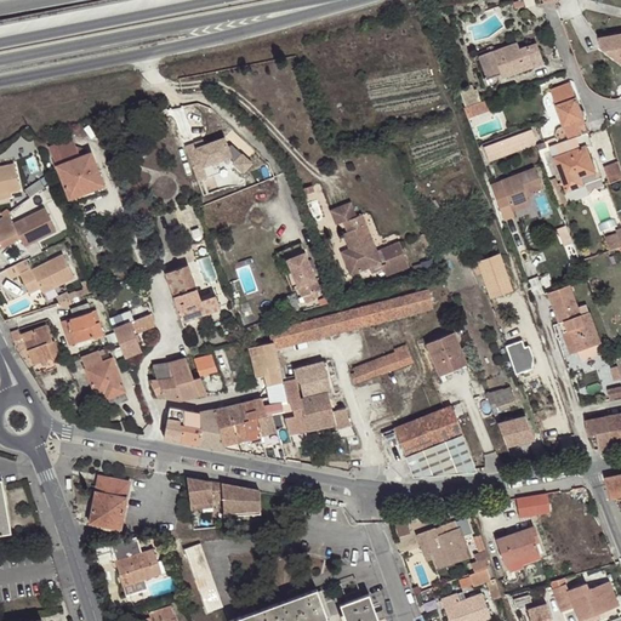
[(620,34),(599,38),(602,50),(620,63),(620,34)]
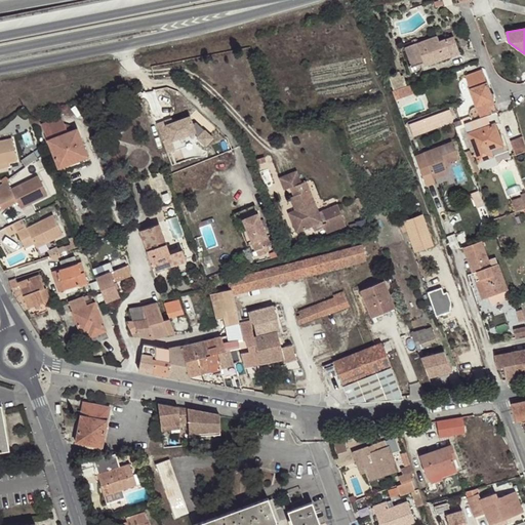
[(426,62),(428,66),(459,53),(453,37),(439,42),(437,36),(418,44),(416,40),(412,41),(412,43),(404,46),(411,68),(421,64),(426,62)]
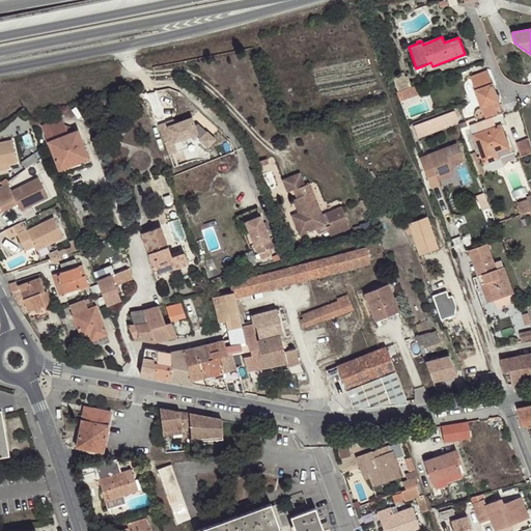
[(501,106),(487,71),(470,77),(481,108),(477,110),(475,111),(475,113),(475,115),(475,118),(477,123),(486,120),(486,119),(499,115),(499,114),(496,108),(500,107),(501,106)]
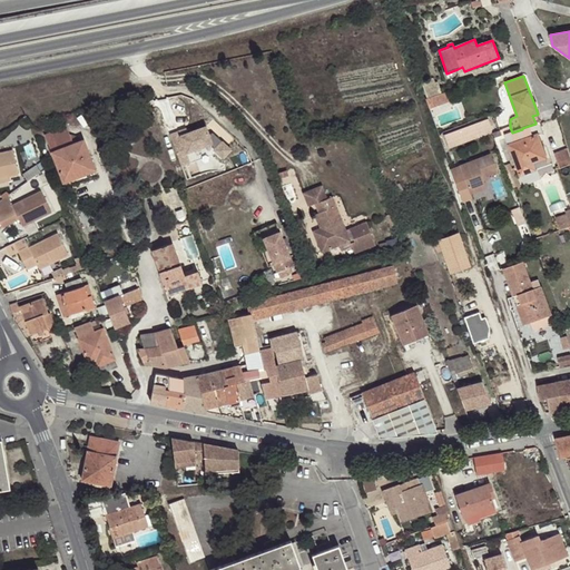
[(422,82),(428,99),(442,94),(438,82),(434,84),(433,79),(422,82)]
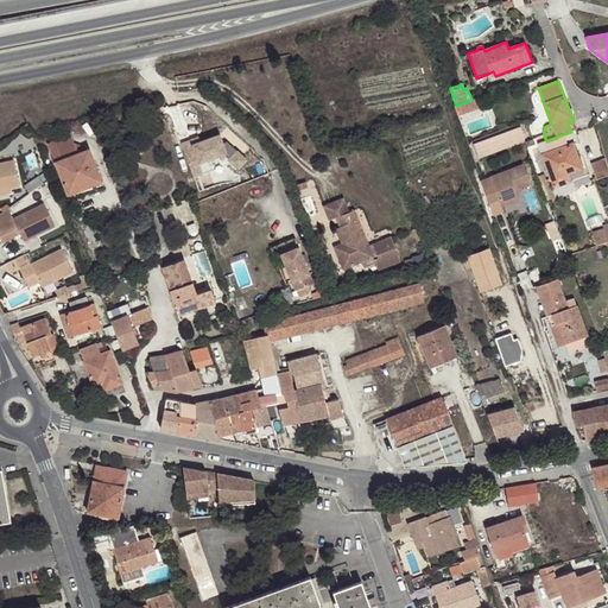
[(456,106),(454,106),(458,116),(481,109),(476,99),(472,100),(456,106)]
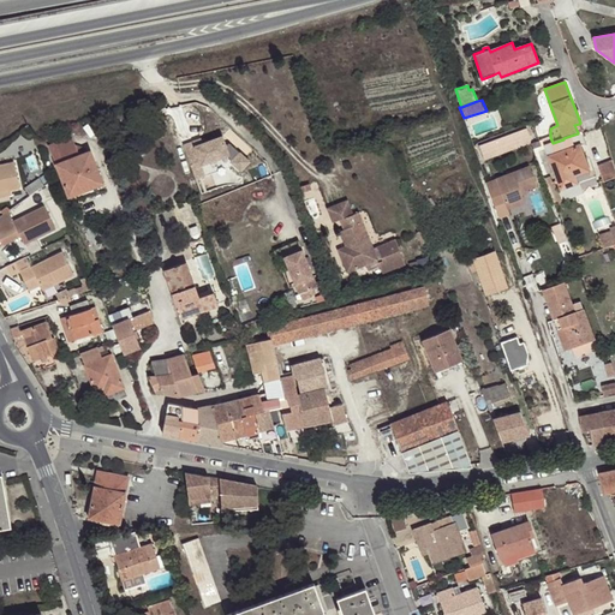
[(531,139),(526,129),(478,145),(484,160),(529,144),(531,139)]
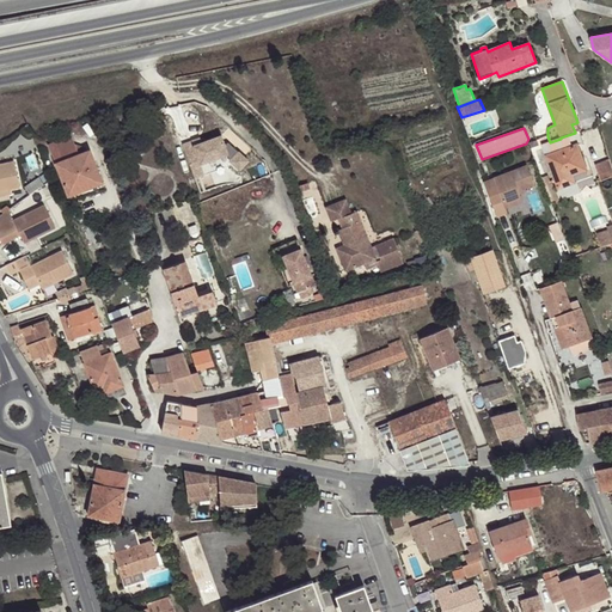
[(585,144),(580,132),(561,139),(550,142),(543,145),(560,190),(576,184),(573,176),(588,170),(580,146),(585,144)]
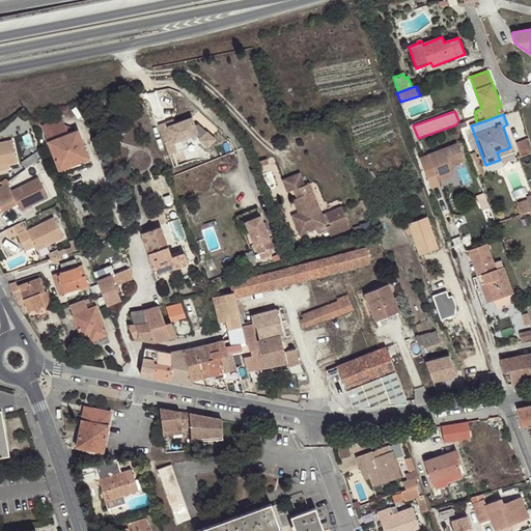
[(40,126),(59,170),(71,166),(68,163),(87,156),(77,131),(67,134),(61,118),(40,126)]
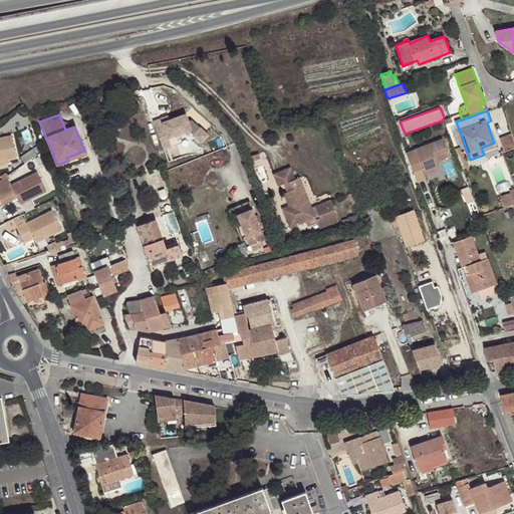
[(168,116),(153,121),(160,141),(189,132),(202,143),(209,135),(186,115),(170,121),(168,116)]
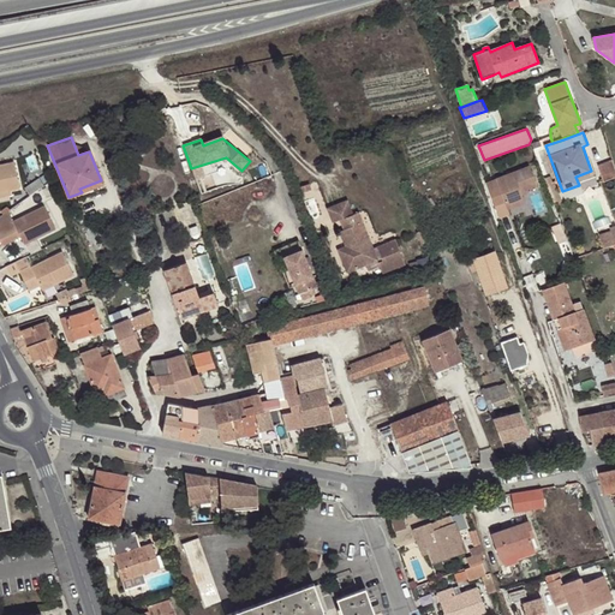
[(614,178),(614,165),(614,160),(598,167),(604,183),(614,178)]
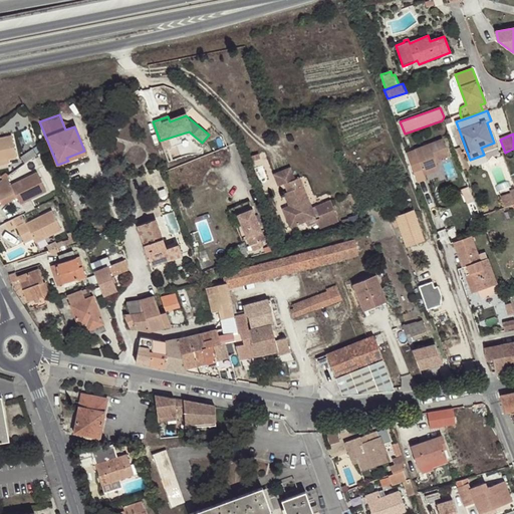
[(0,161),(7,160),(16,158),(12,137),(0,139),(0,161)]
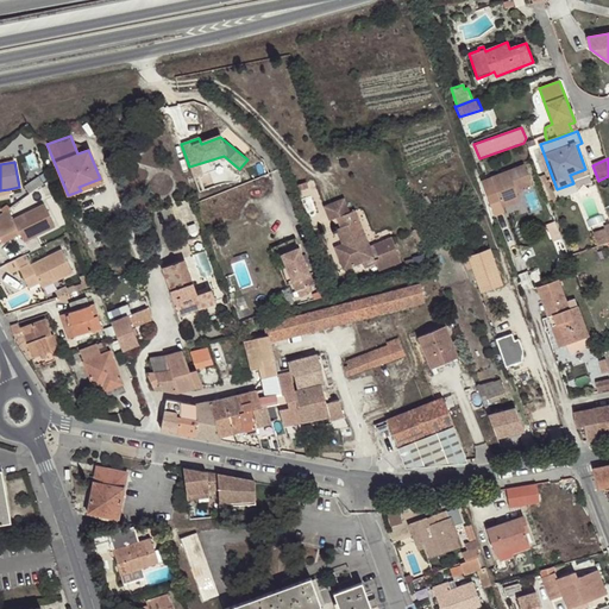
[(525,164),(482,181),(490,205),(500,200),(502,207),(520,201),(516,190),(532,183),(525,164)]
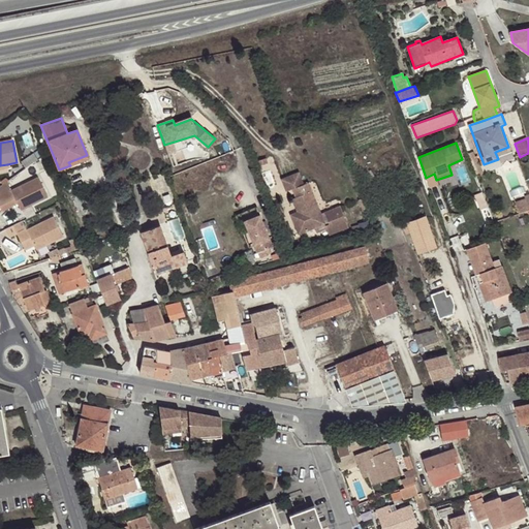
[(511,146),(508,147),(495,152),(498,159),(514,153),(511,146)]
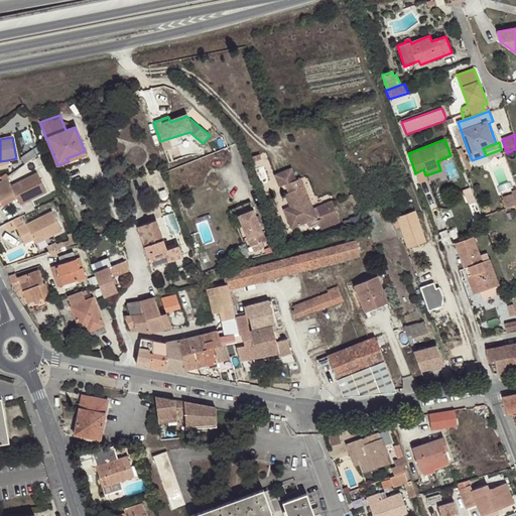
[(70,165),(88,158),(85,151),(67,158),(69,161),(70,165)]
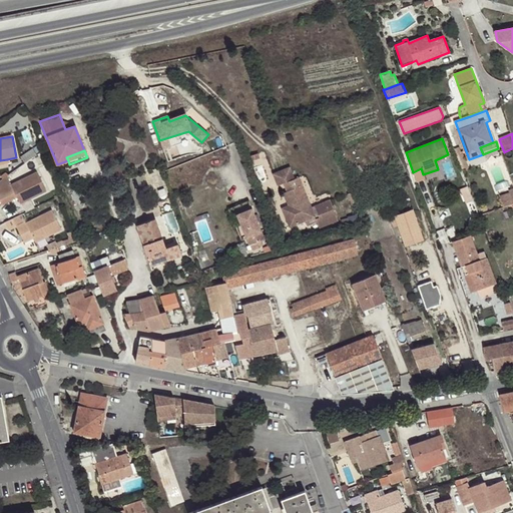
[(43,155),(41,151),(16,169),(19,173),(43,155)]
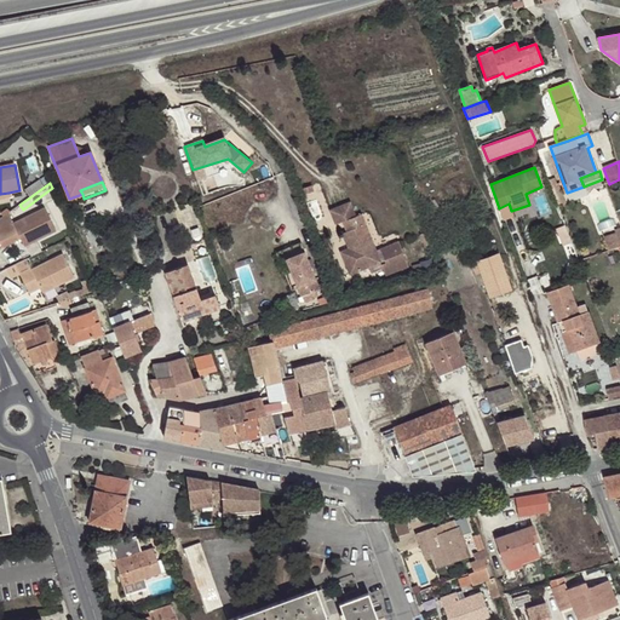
[(174,210),(173,210),(187,244),(205,236),(193,202),(174,210)]
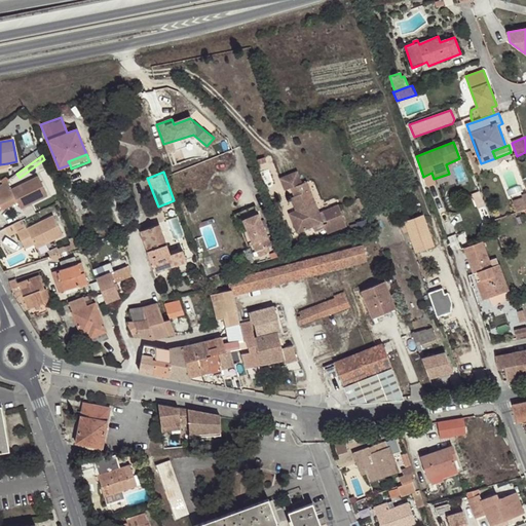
[(449,174),(434,179),(436,184),(451,178),(449,174)]
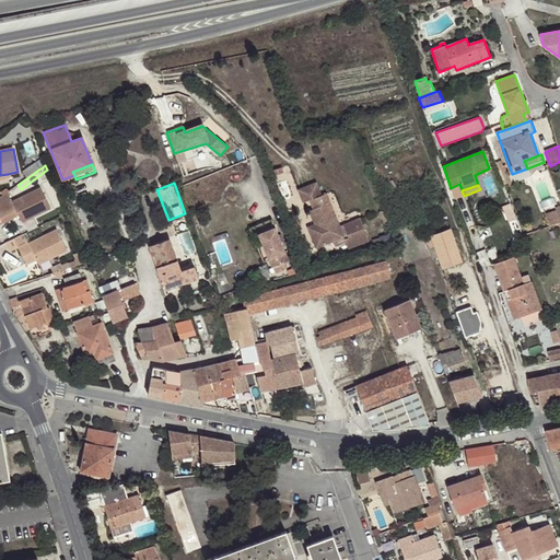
[(7,193),(0,197),(0,218),(16,211),(22,223),(50,209),(41,188),(12,202),(7,193)]
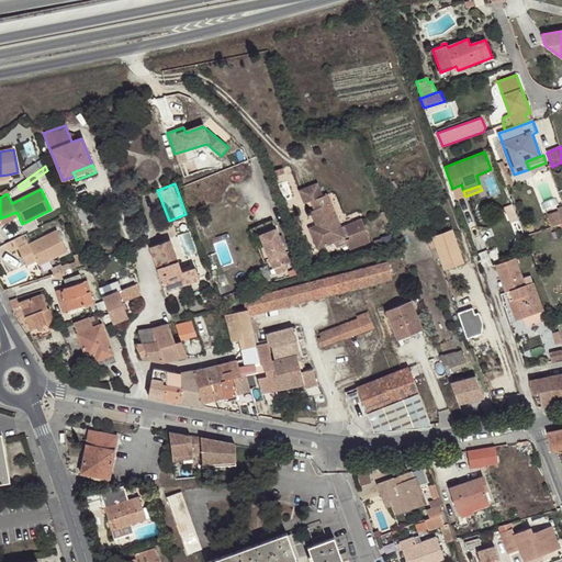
[(340,227),(326,194),(310,201),(313,210),(321,227),(310,233),(316,248),(344,237),(349,249),(369,240),(360,218),(340,227)]
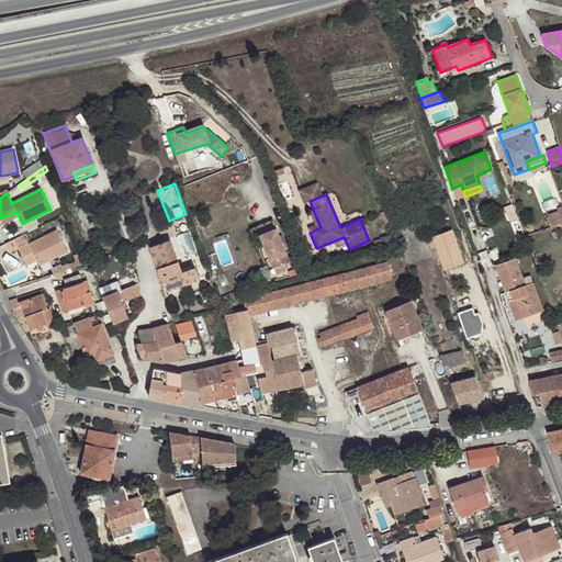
[(313,210),(310,212),(315,225),(308,228),(310,233),(321,227),(313,210)]
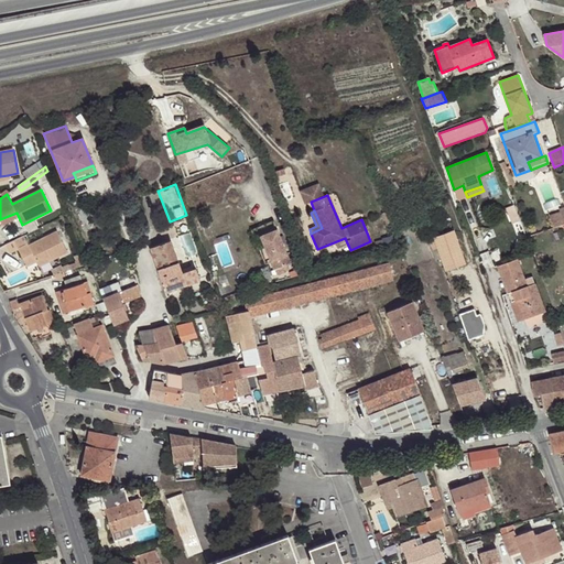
[(15,227),(22,225),(17,213),(0,219),(0,220),(2,225),(12,220),(15,227)]
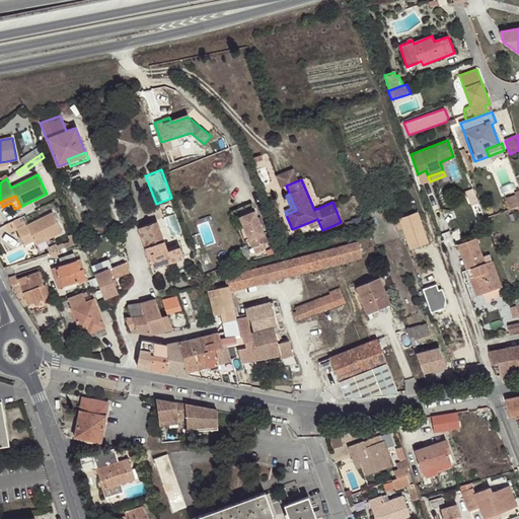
[(518,208),(518,207),(518,203),(516,197),(506,200),(510,210),(518,208)]
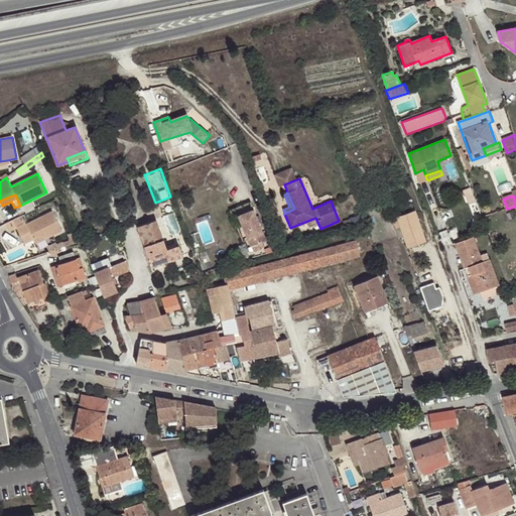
[(242,242),(247,240),(237,217),(252,211),(249,203),(229,212),(242,242)]
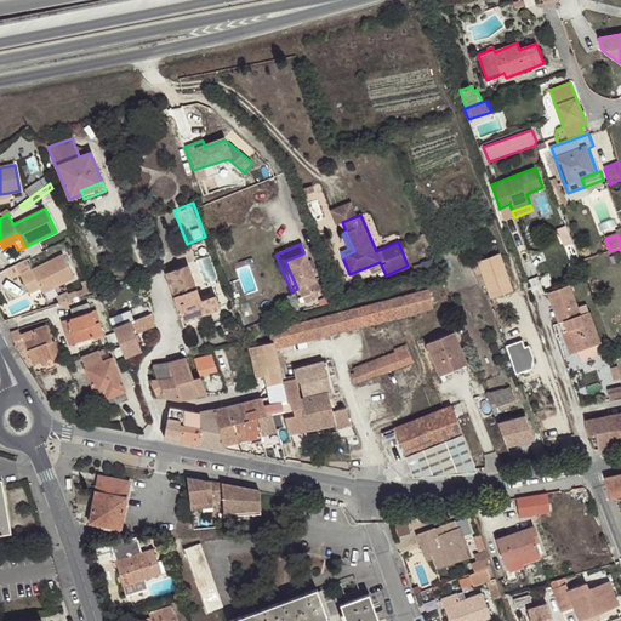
[(301,297),(319,290),(303,254),(285,261),(297,289),(301,297)]
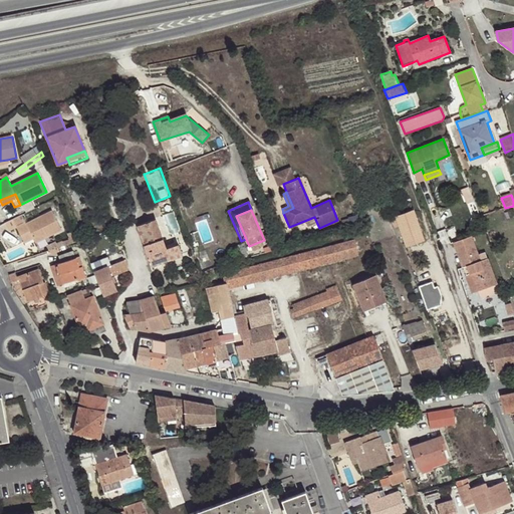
[(21,215),(5,223),(9,231),(16,227),(20,236),(29,231),(33,239),(35,243),(44,238),(61,230),(52,211),(26,224),(21,215)]
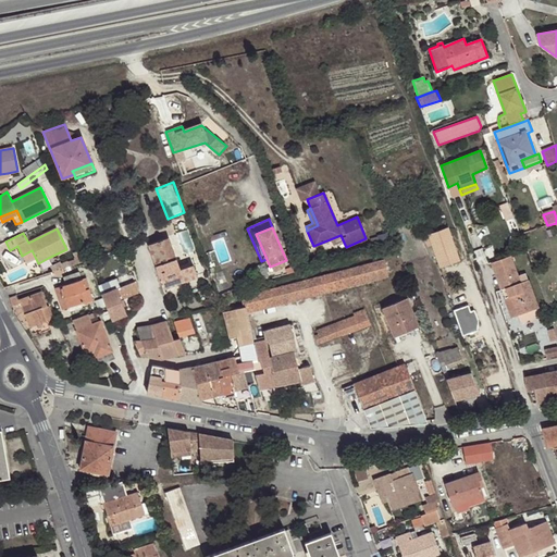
[(458,260),(447,229),(429,235),(440,267),(458,260)]
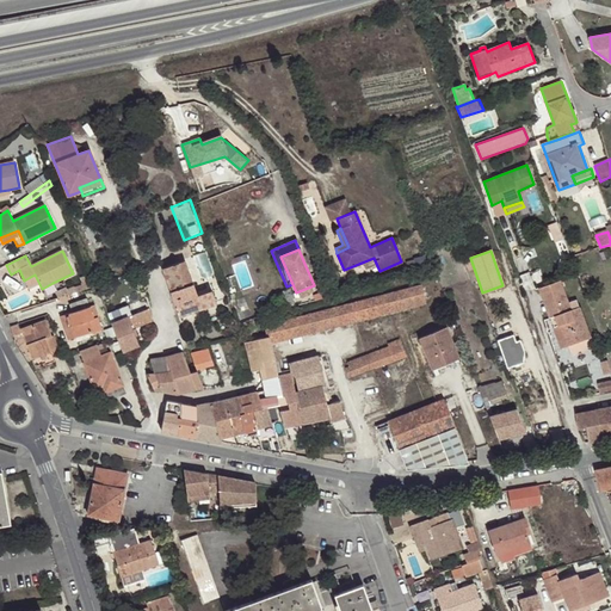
[(197,296),(184,261),(162,269),(179,316),(216,304),(211,290),(197,296)]
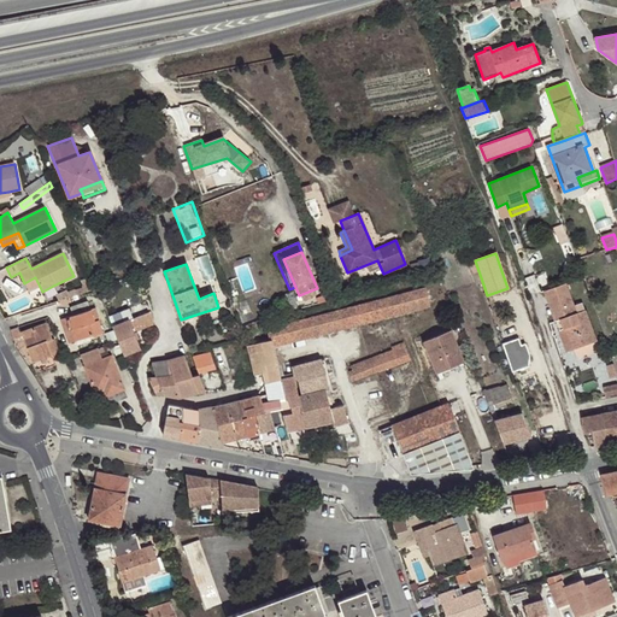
[(35,277),(24,283),(28,292),(40,287),(35,277)]
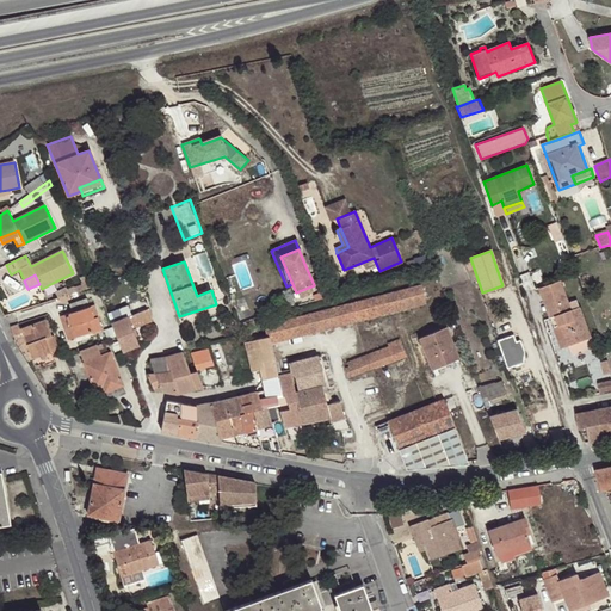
[(541,288),(551,319),(561,315),(563,325),(560,326),(569,347),(591,339),(580,308),(572,310),(561,282),(541,288)]
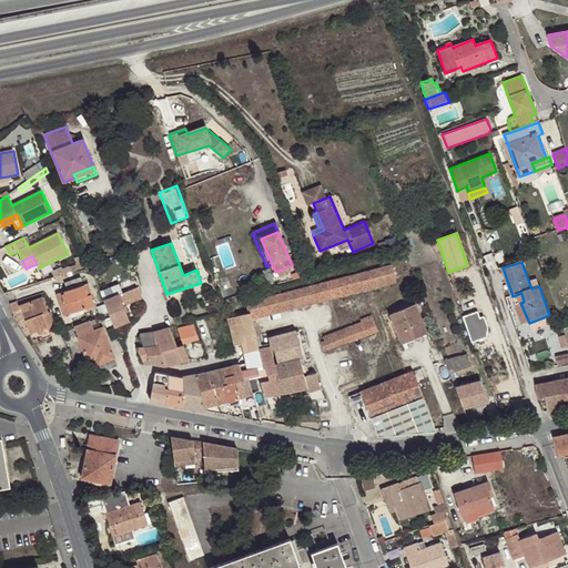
[(51,266),(49,263),(39,269),(40,272),(51,266)]
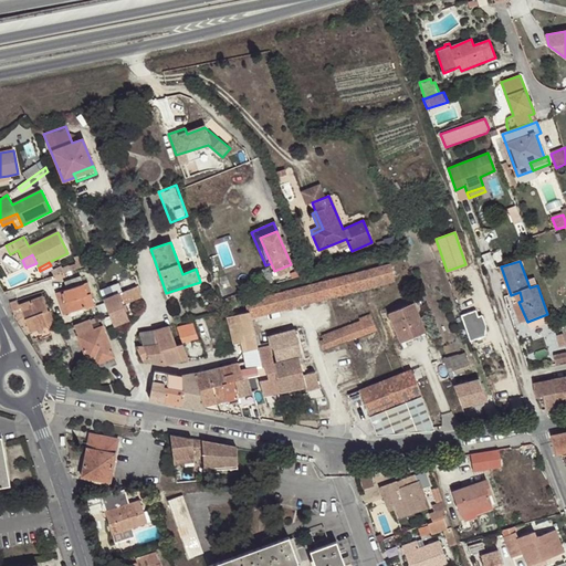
[(390,264),(325,281),(332,297),(395,282),(390,264)]
